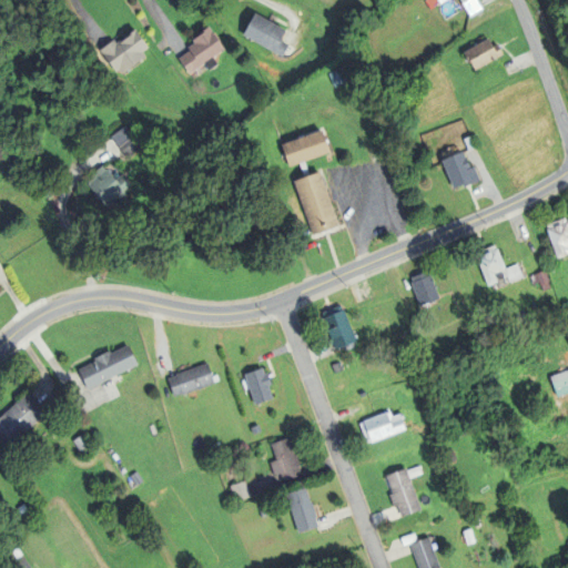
[(242,33),(253,12),(283,29),(279,39),(287,44),(282,54),(242,33)]
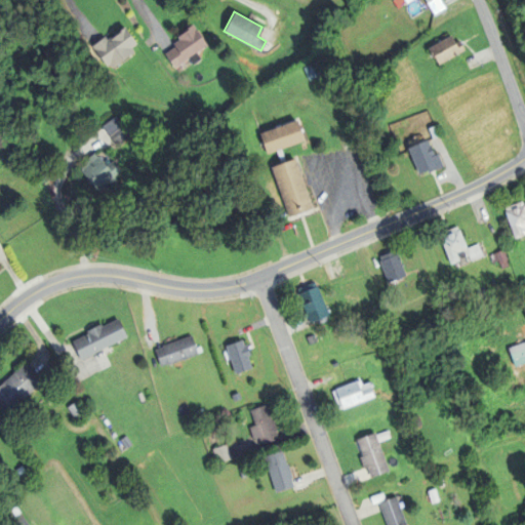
[(164,53),(174,46),(172,43),(178,39),(176,36),(187,29),(187,28),(192,24),(207,44),(196,52),(201,58),(192,65),(188,58),(174,68),(164,53)]
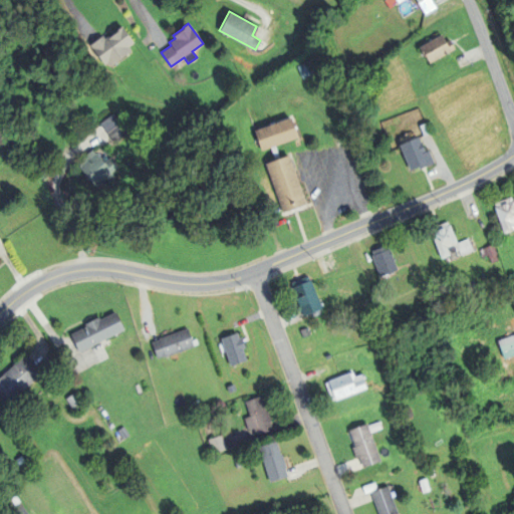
[(89,44),(102,35),(104,38),(120,25),(134,42),(129,46),(131,49),(109,66),(106,62),(104,64),(89,44)]
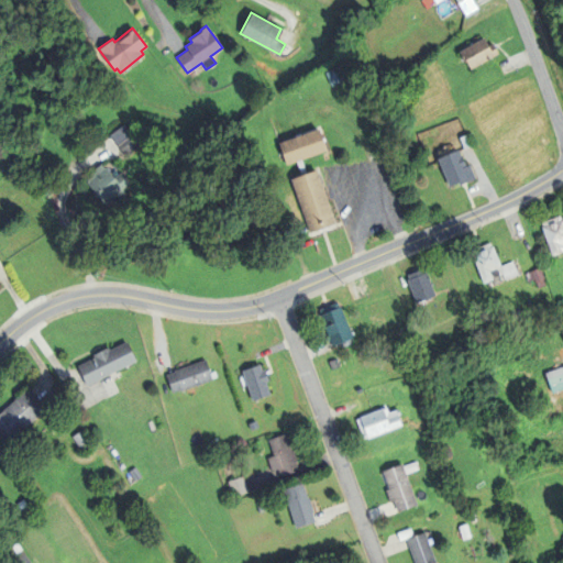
[(459,51),(483,37),(487,45),(493,42),(499,53),(470,69),(459,51)]
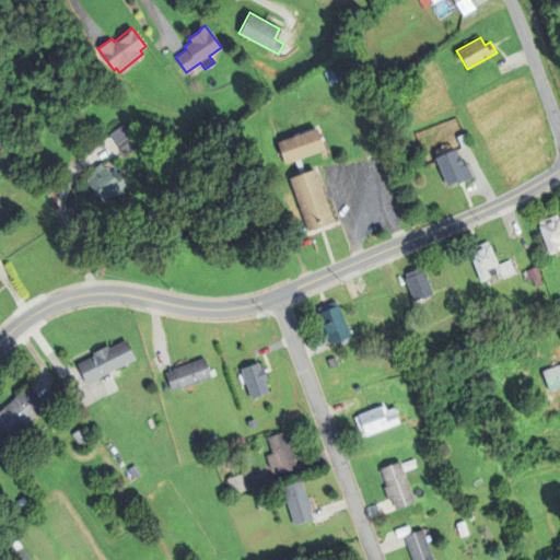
[(281,164),(323,150),(315,128),(273,142),(281,164)]
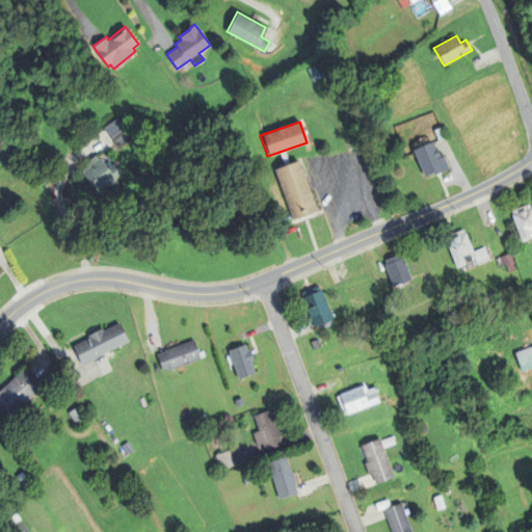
[(122,123),(132,137),(118,148),(107,133),(122,123)]
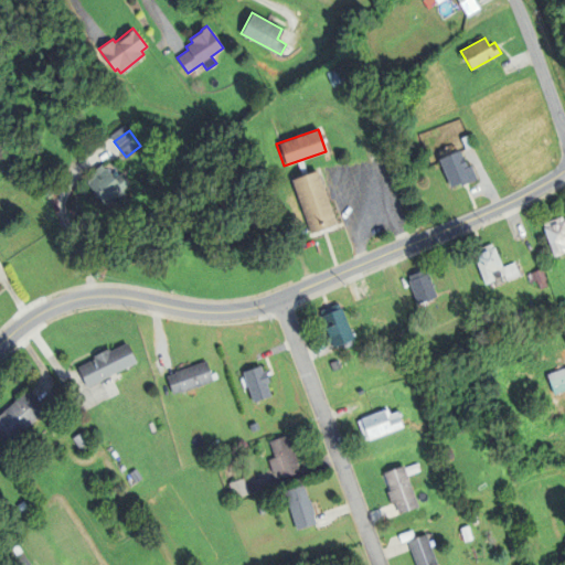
[(462,150),(458,138),(467,135),(471,147),(462,150)]
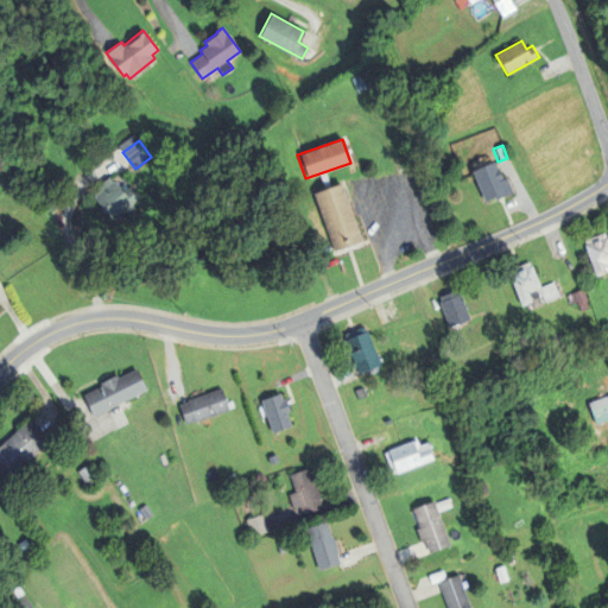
[(486,202),(472,170),(494,160),(502,179),(507,178),(514,194),(495,201),(494,197),(486,202)]
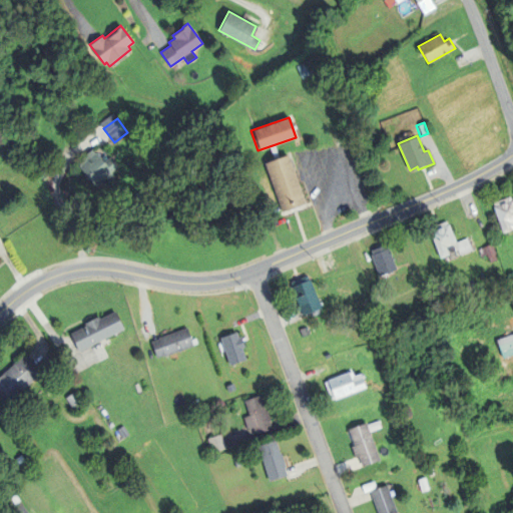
[(76,161),(91,148),(94,152),(95,152),(103,161),(109,157),(117,166),(111,172),(113,175),(97,189),(78,166),(79,165),(76,161)]
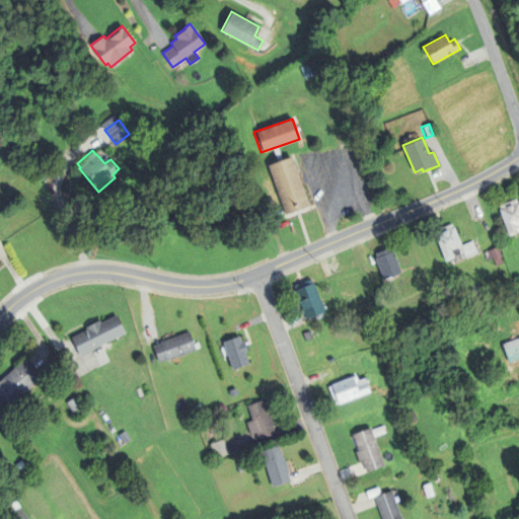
[(284,215),(265,165),(288,156),(307,206),(284,215)]
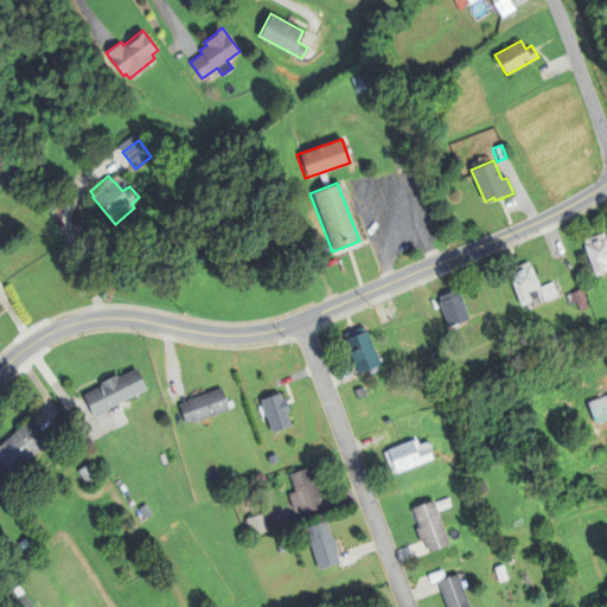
[(606,270),(605,272),(606,273),(595,278),(583,247),(585,246),(583,242),(604,234),(605,237),(606,237),(606,240),(606,270)]
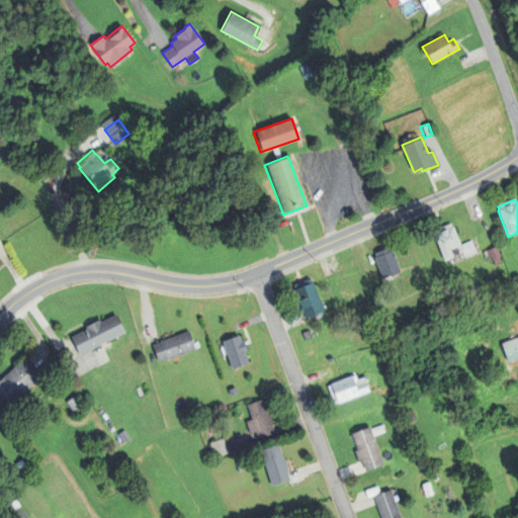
[(462,253),(452,257),(453,258),(444,262),(433,236),(435,235),(433,232),(451,225),(452,228),(453,228),(460,246),(459,246),(462,253)]
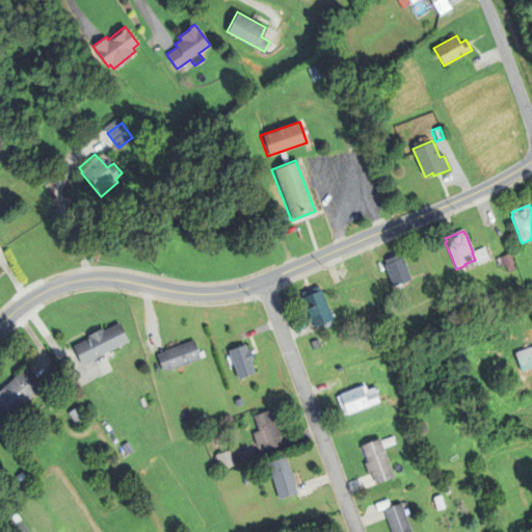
[(484,248),(489,261),(479,265),(473,253),(484,248)]
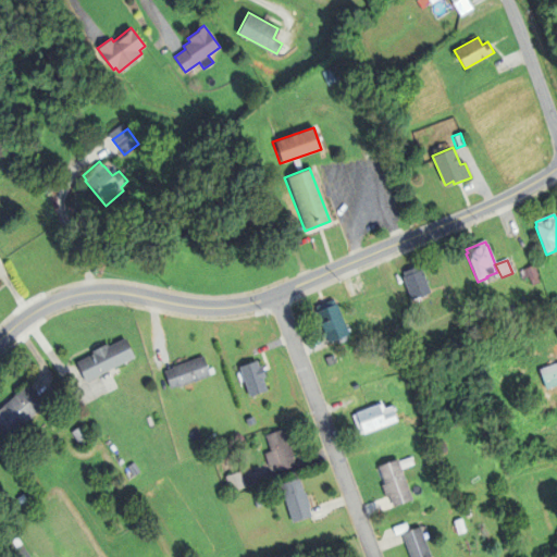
[(405,275),(404,271),(418,265),(420,270),(421,269),(430,293),(412,299),(404,276),(405,275)]
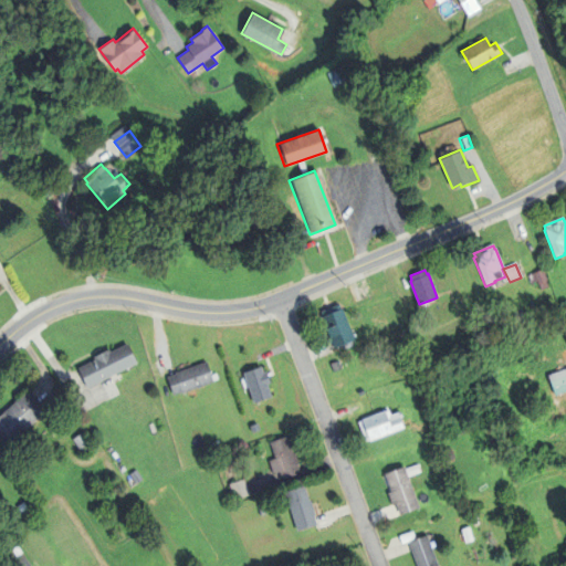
[(543,271),(547,281),(536,286),(532,275),(543,271)]
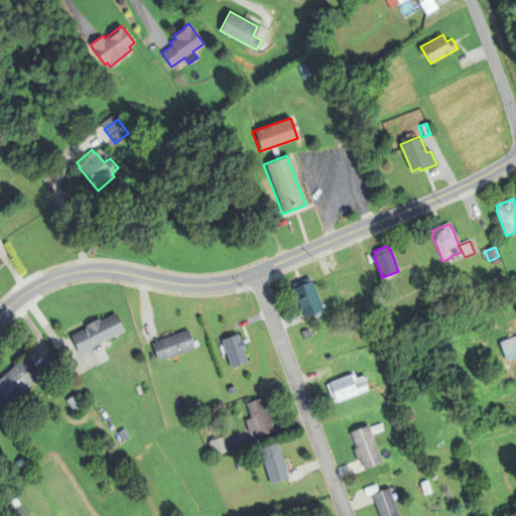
[(313,314),(304,318),(301,312),(300,313),(298,309),(300,308),(292,289),(293,289),(292,284),(308,278),(310,282),(311,282),(323,311),(319,312),(320,316),(314,318),(313,314)]
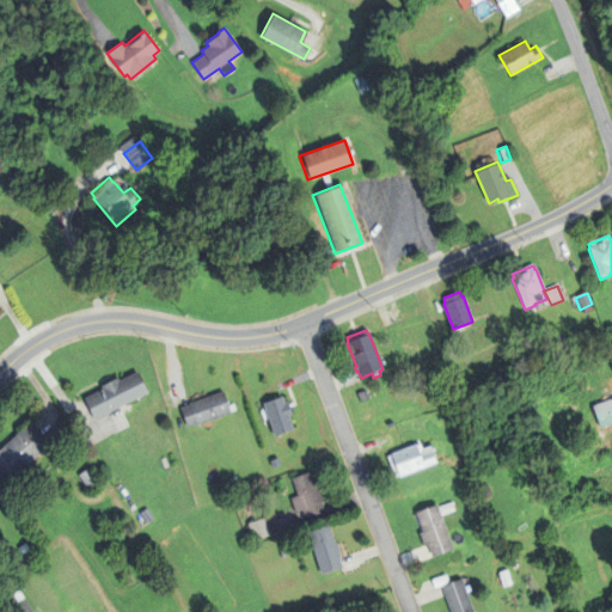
[(448,341),(452,350),(445,354),(441,344),(448,341)]
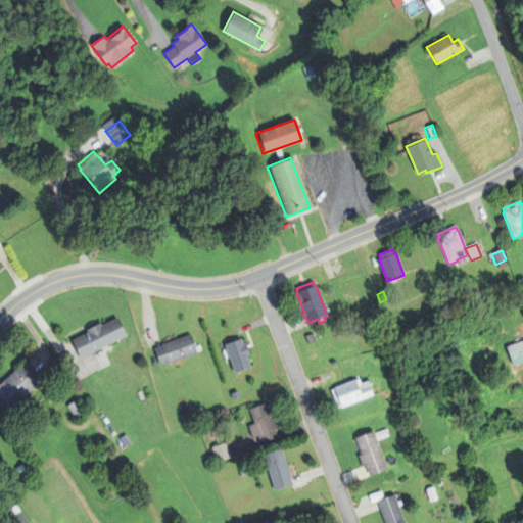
[(80,359),(70,340),(86,332),(85,330),(99,323),(101,325),(116,318),(126,335),(80,359)]
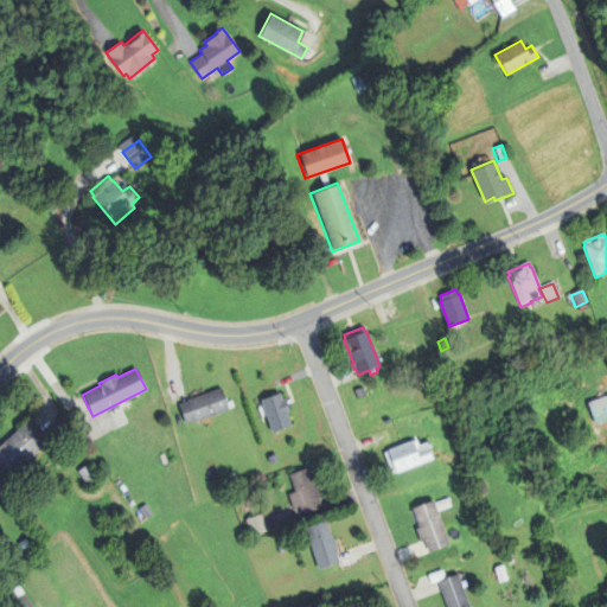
[(193,421),(193,420),(185,423),(178,404),(186,401),(221,388),(228,409),(193,421)]
